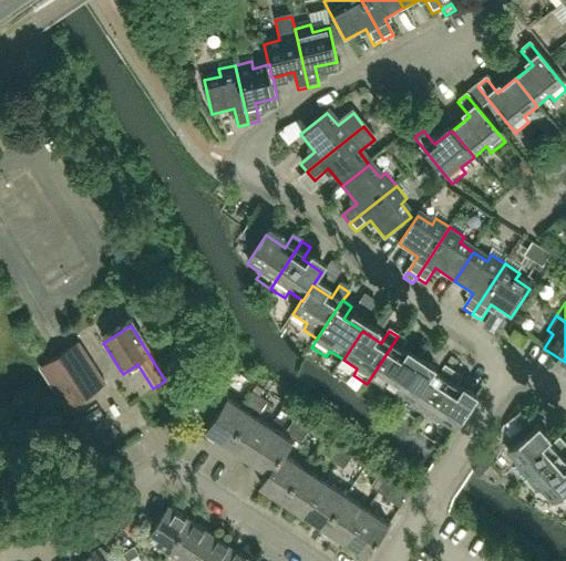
[(521,351),(527,342),(514,333),(507,342),(521,351)]
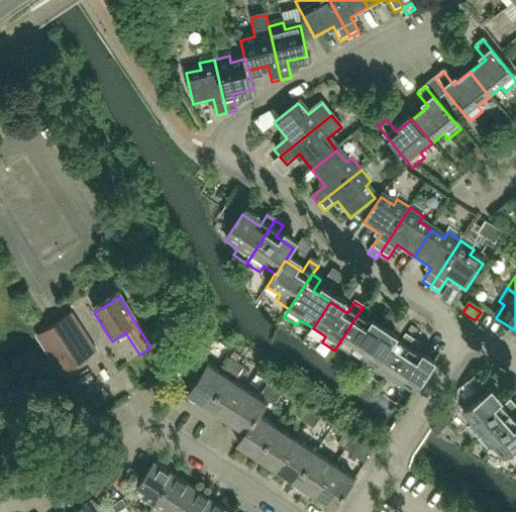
[(364,362),(381,335),(364,324),(371,313),(363,307),(334,350),(347,359),(351,353),(364,362)]
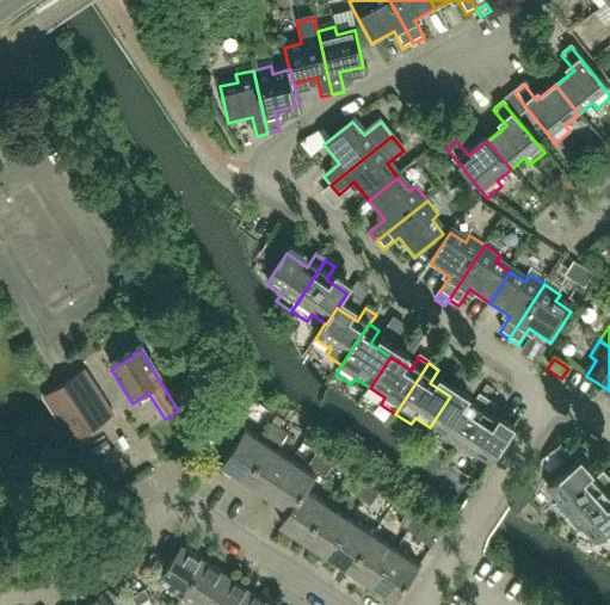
[(112,419),(84,375),(43,401),(72,445),(112,419)]
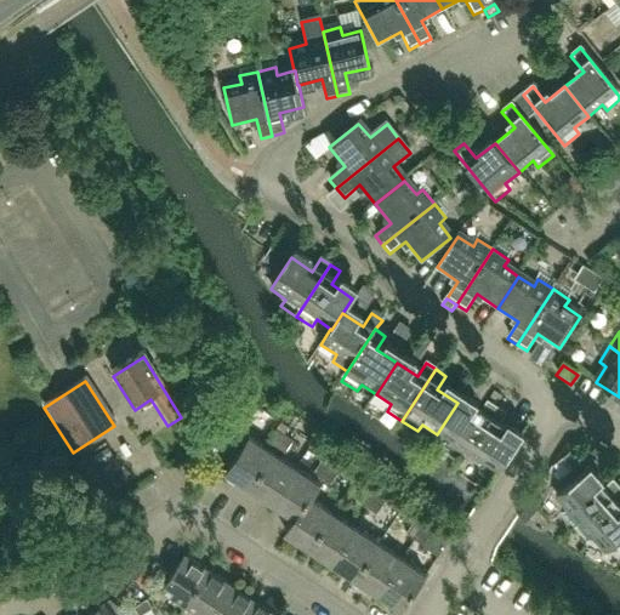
[(462,461),(496,409),(487,403),(478,416),(458,403),(437,434),(451,444),(448,451),(462,461)]
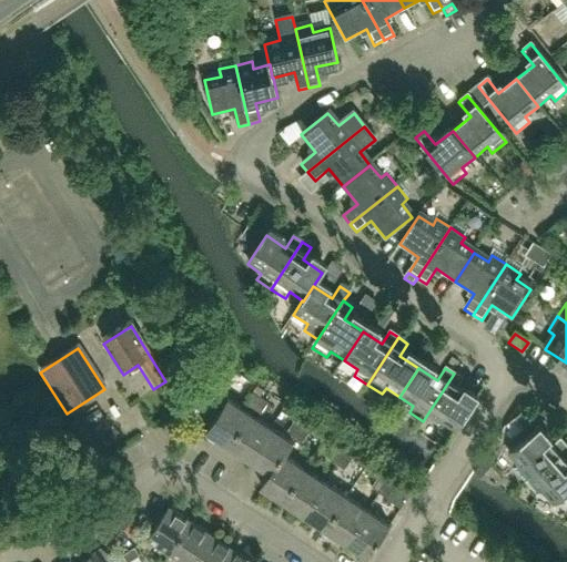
[(455,433),(474,405),(455,392),(463,380),(454,374),(423,421),(437,430),(442,425),(455,433)]
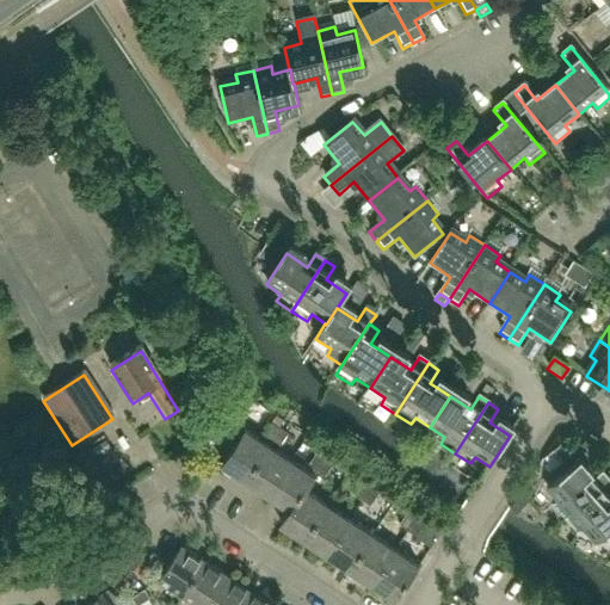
[(263,439),(271,444),(279,431),(271,426),(263,439)]
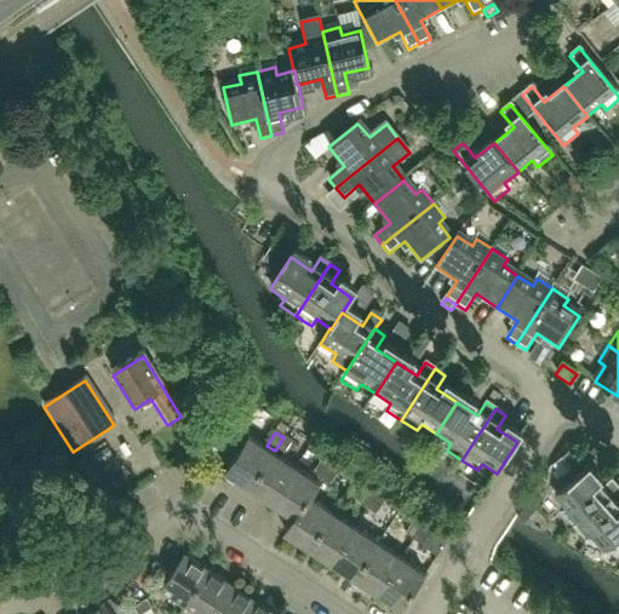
[(292,443),(284,437),(275,451),(284,457),(292,443)]
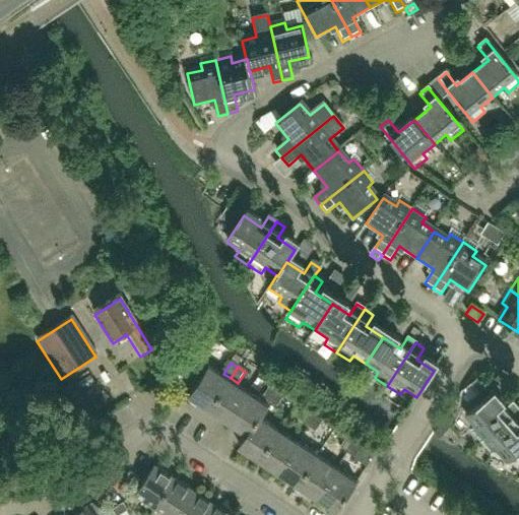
[(208,411),(228,382),(208,369),(189,398),(208,411)]
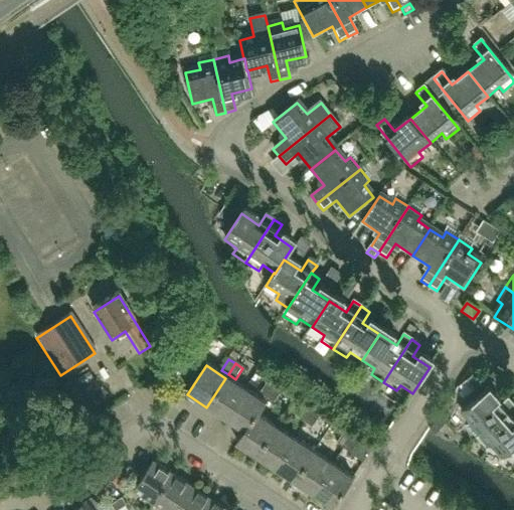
[(225,420),(244,391),(225,378),(206,407),(225,420)]
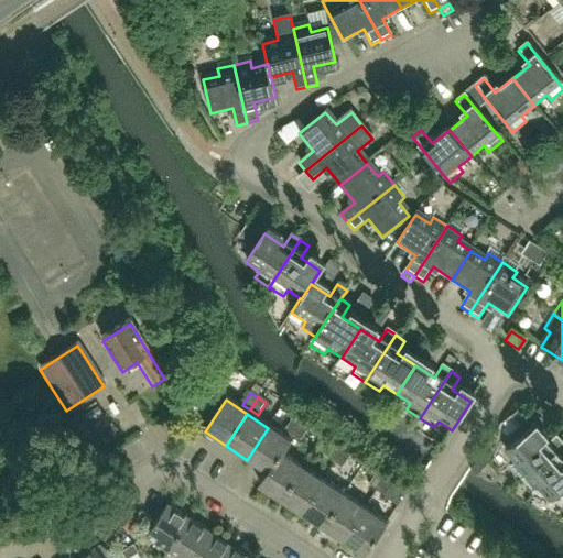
[(510,417),(501,426),(511,437),(520,428),(510,417)]
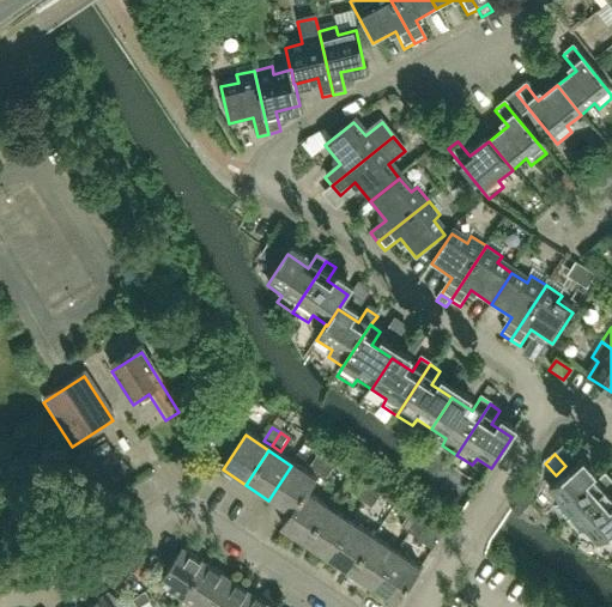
[(309,471),(317,475),(326,463),(317,457),(309,471)]
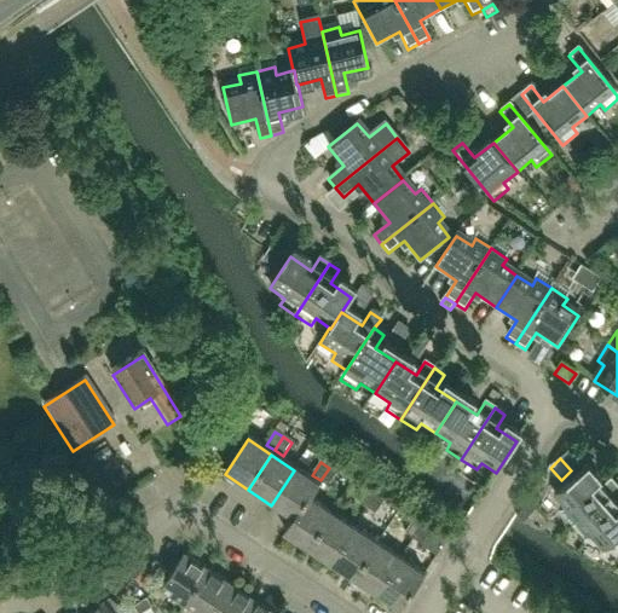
[(338,473),(329,468),(321,480),(329,486),(338,473)]
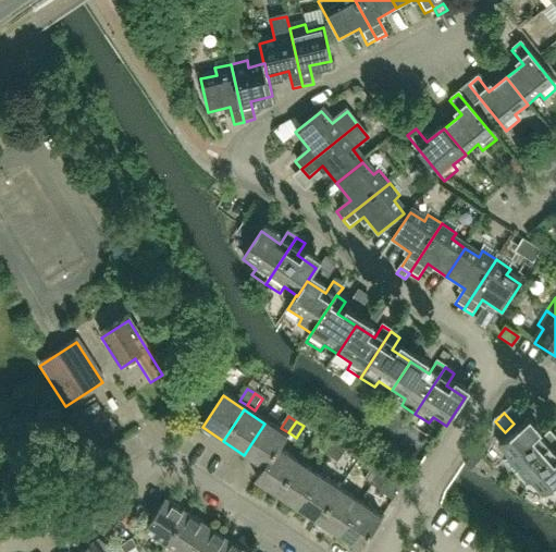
[(278,451),(286,438),(264,424),(244,455),(263,468),(276,450),(278,451)]
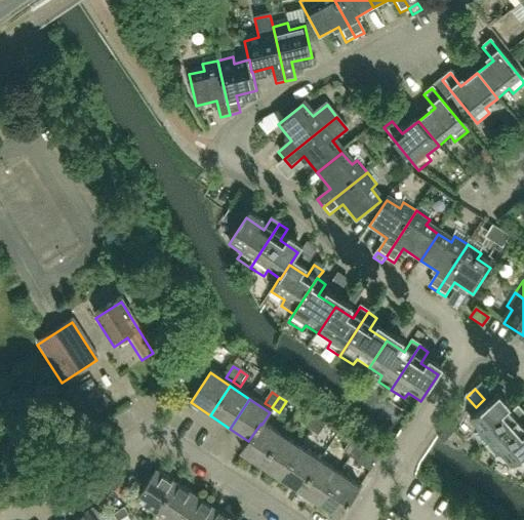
[(485,450),(523,414),(518,407),(508,416),(493,401),(470,422),(480,434),(475,438),(485,450)]
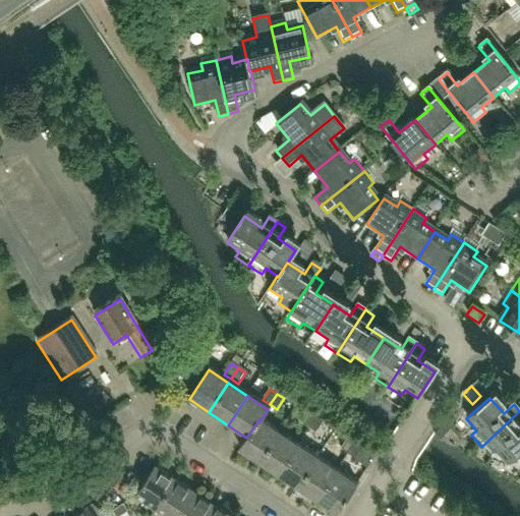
[(507,465),(519,453),(519,432),(517,428),(519,424),(519,411),(481,447),(492,458),(497,454),(507,465)]
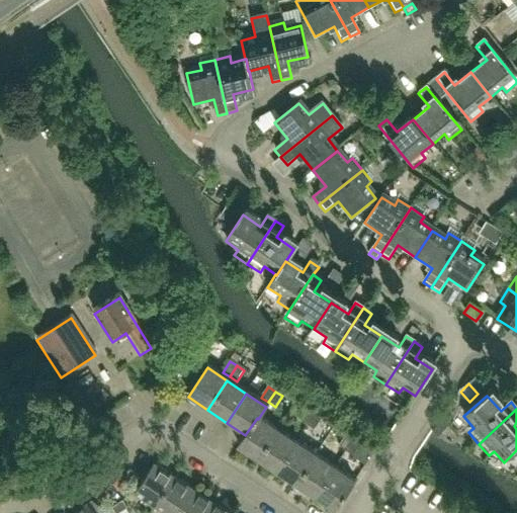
[(299,423),(307,428),(314,417),(307,412),(299,423)]
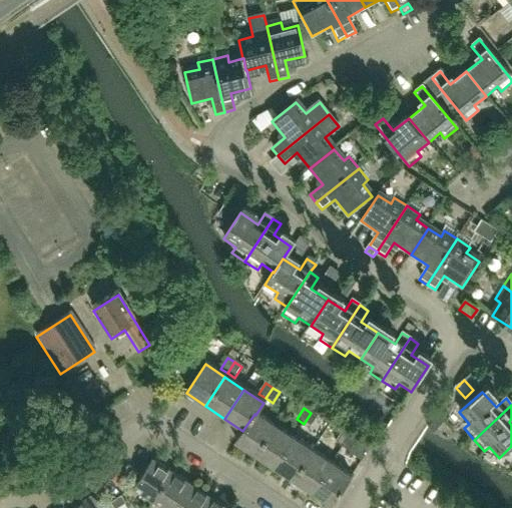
[(318,417),(311,413),(304,424),(311,428),(318,417)]
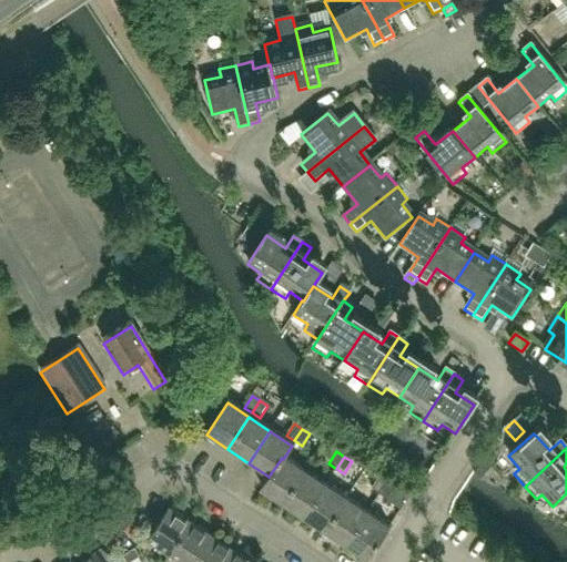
[(304,472),(283,459),(282,458),(269,477),(260,490),(282,504),(304,472)]
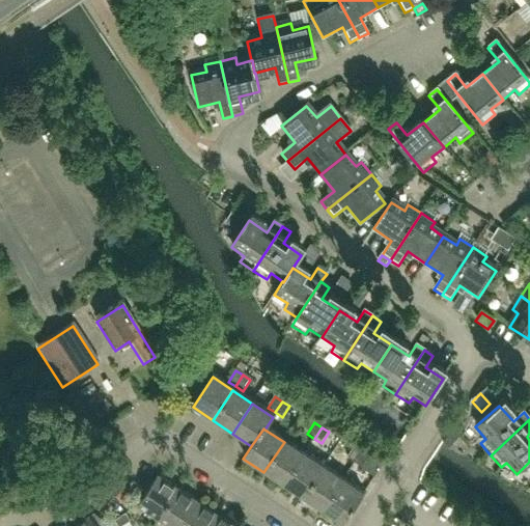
[(284,486),(304,455),(284,442),(263,472),(284,486)]
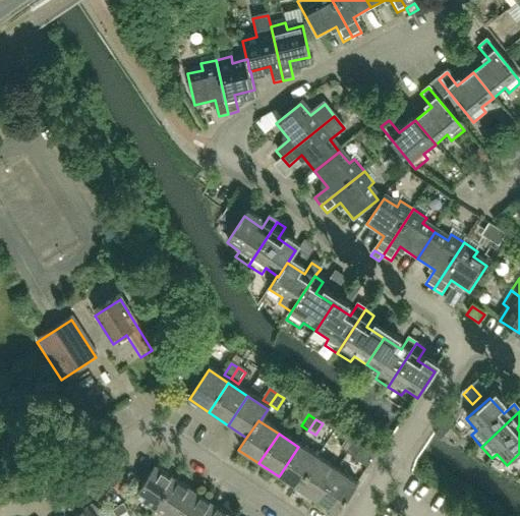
[(340,451),(347,456),(354,445),(347,440),(340,451)]
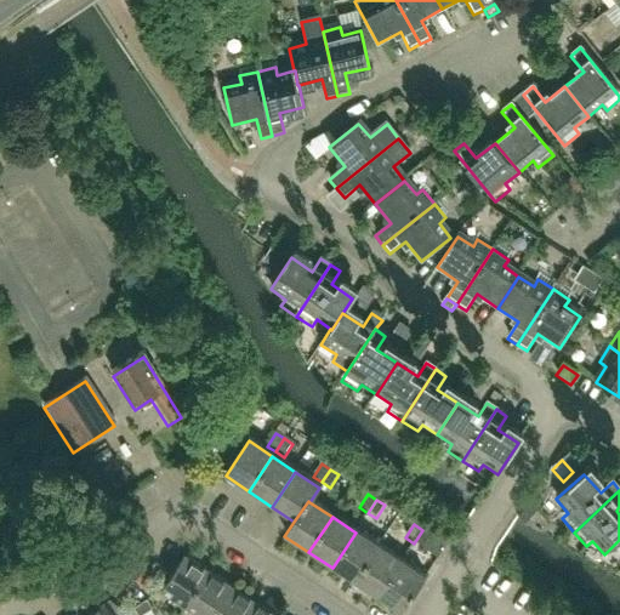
[(431,536),(422,530),(414,544),(422,548),(431,536)]
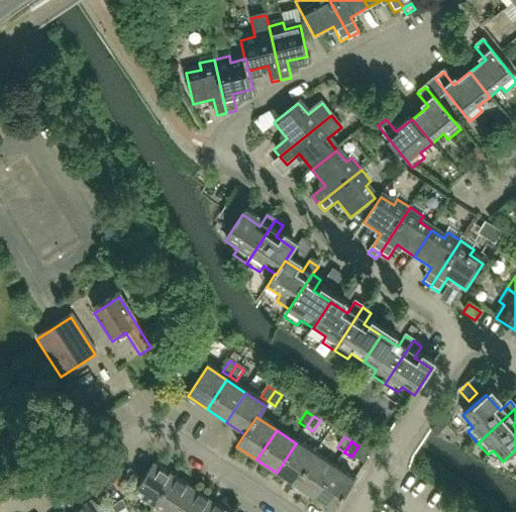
[(296,485),(315,455),(296,443),(277,473),(296,485)]
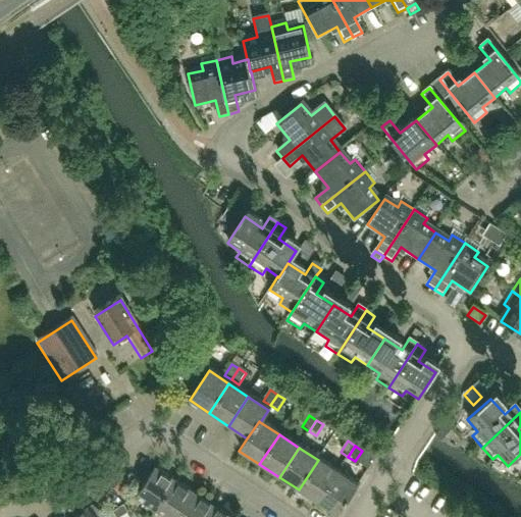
[(318,503),(337,473),(318,460),(299,489),(318,503)]
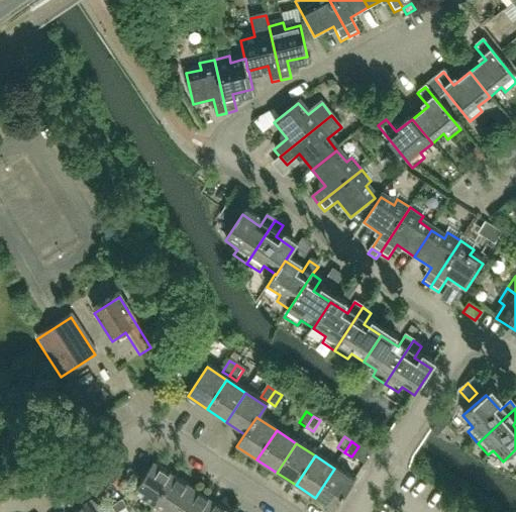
[(153,508),(173,479),(152,466),(133,495),(153,508)]
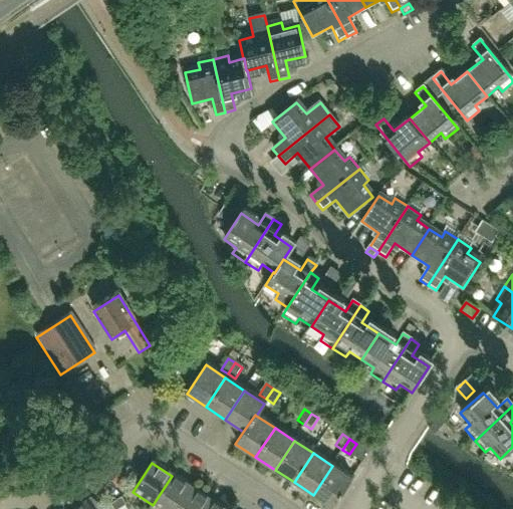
[(332,508),(351,479),(332,466),(313,495),(332,508)]
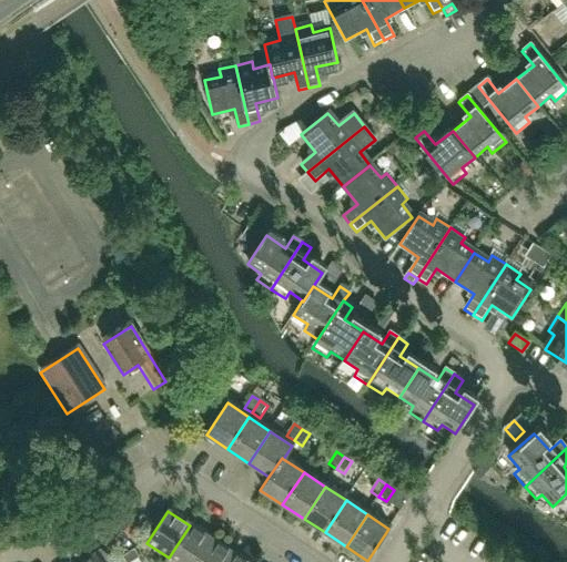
[(195,561),(211,539),(190,525),(169,558),(174,561),(195,561)]
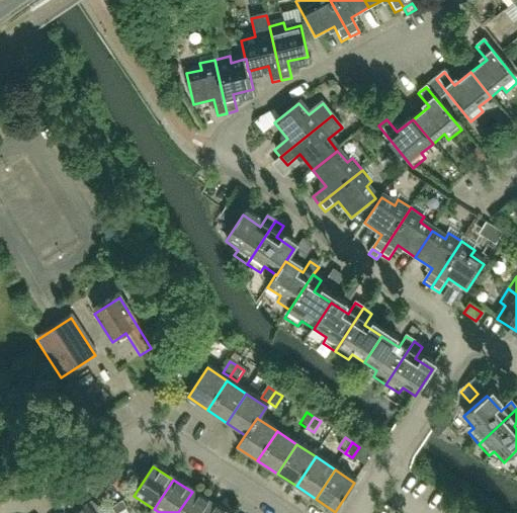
[(206,512),(211,505),(192,492),(178,512),(206,512)]
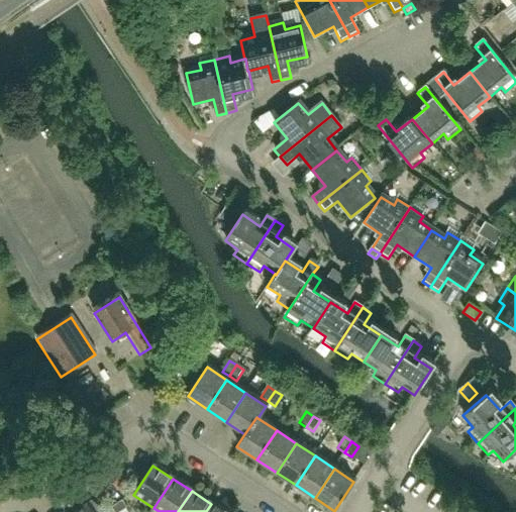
[(308,501),(304,508),(310,511),(324,511),(308,501)]
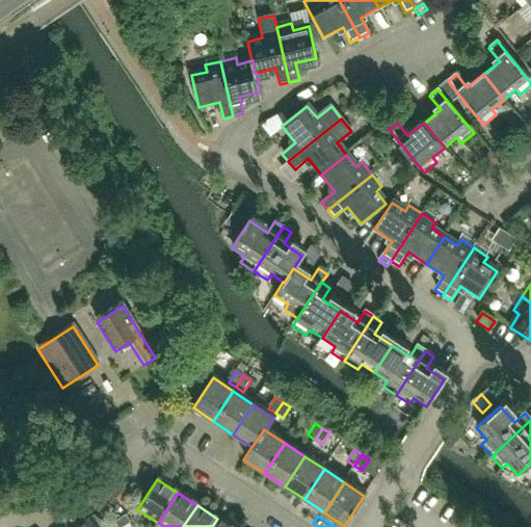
[(130,525),(126,518),(126,517),(114,524),(115,526),(128,526),(130,525)]
